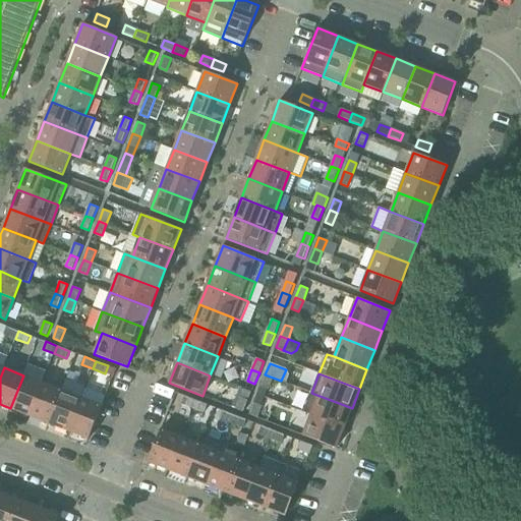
[(273,378),(265,374),(261,386),(268,389),(273,378)]
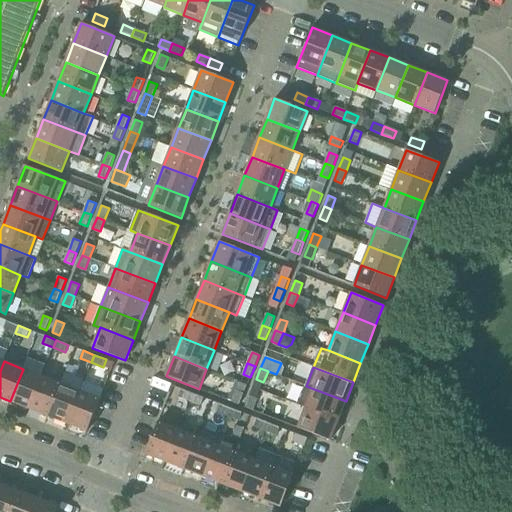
[(10,401),(29,409),(42,376),(23,369),(10,401)]
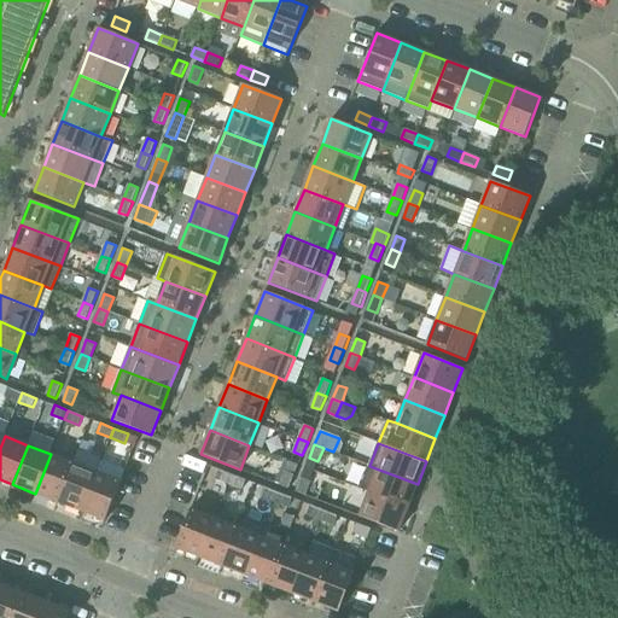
[(77,453),(74,462),(58,502),(81,511),(97,472),(100,461),(77,453)]
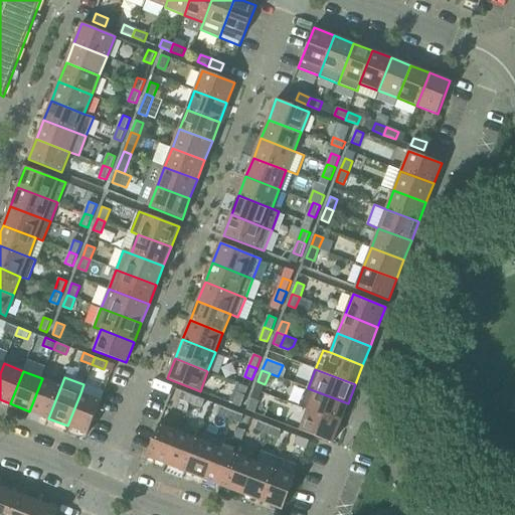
[(29,411),(48,418),(61,385),(42,378),(29,411)]
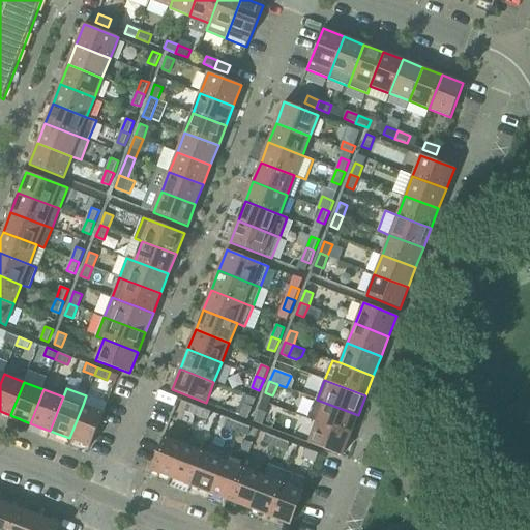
[(245,394),(237,415),(240,416),(248,419),(253,407),(257,399),(245,394)]
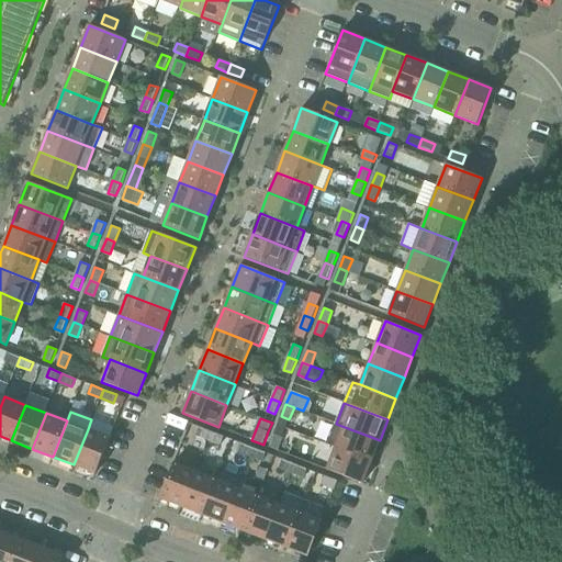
[(327,445),(336,447),(371,461),(380,440),(336,424),(327,445)]
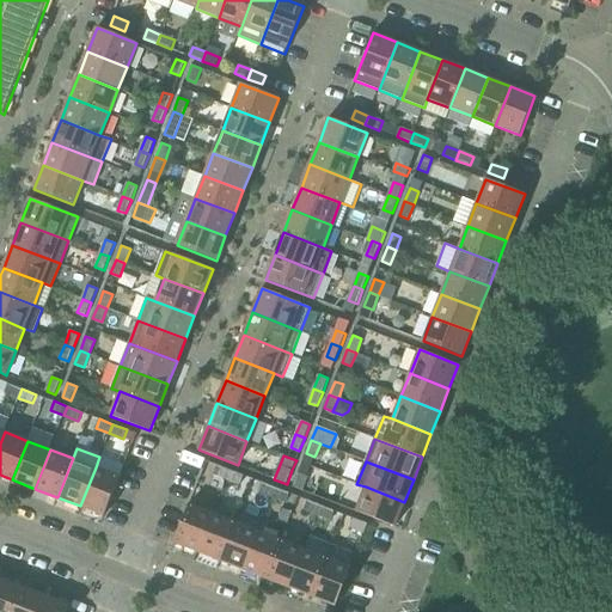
[(213,473),(227,479),(231,470),(216,465),(213,473)]
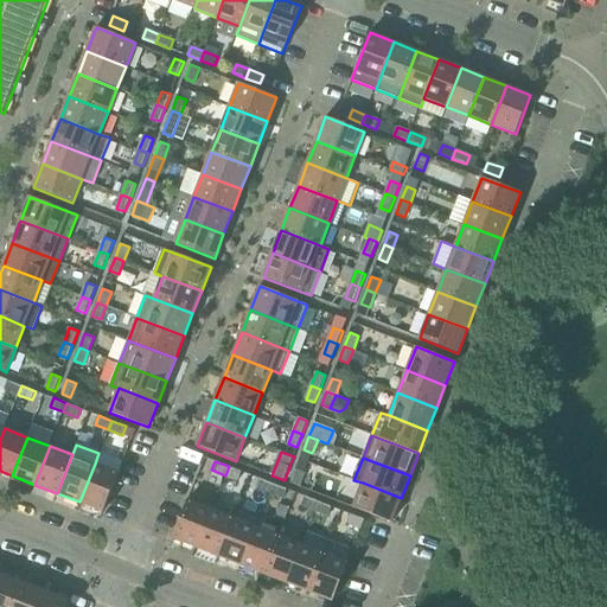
[(95,464),(80,502),(103,511),(119,473),(95,464)]
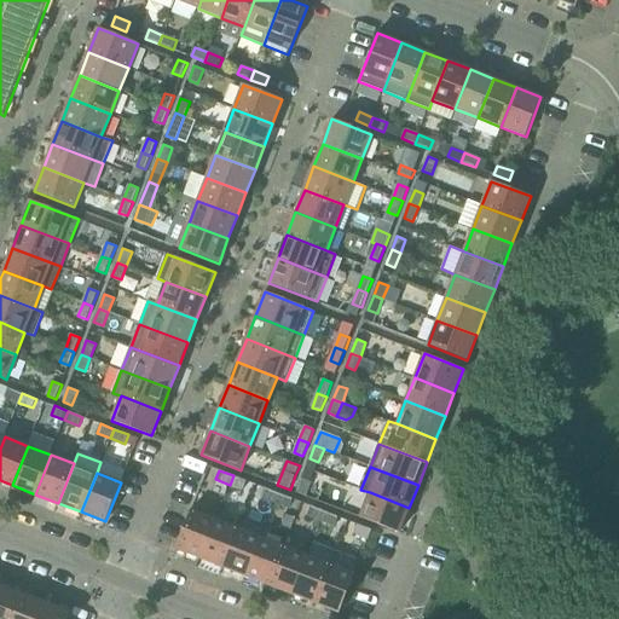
[(233,475),(230,485),(243,490),(247,481),(233,475)]
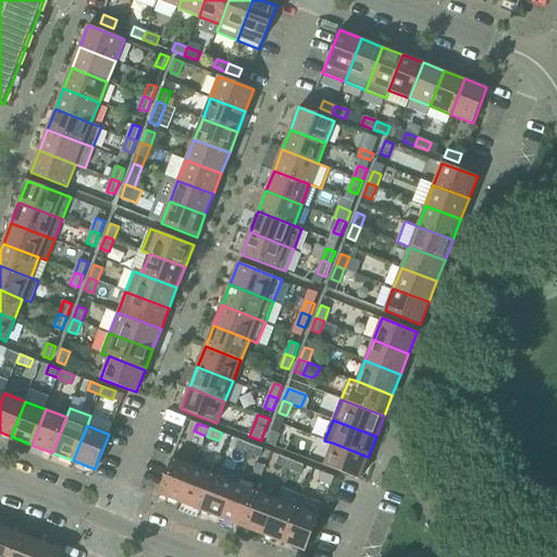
[(267,443),(275,446),(280,433),(272,430),(267,443)]
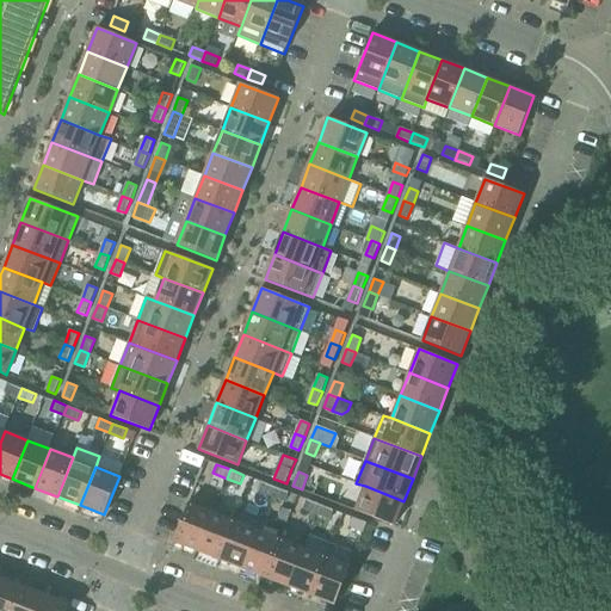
[(258,491),(272,495),(276,487),(261,481),(258,491)]
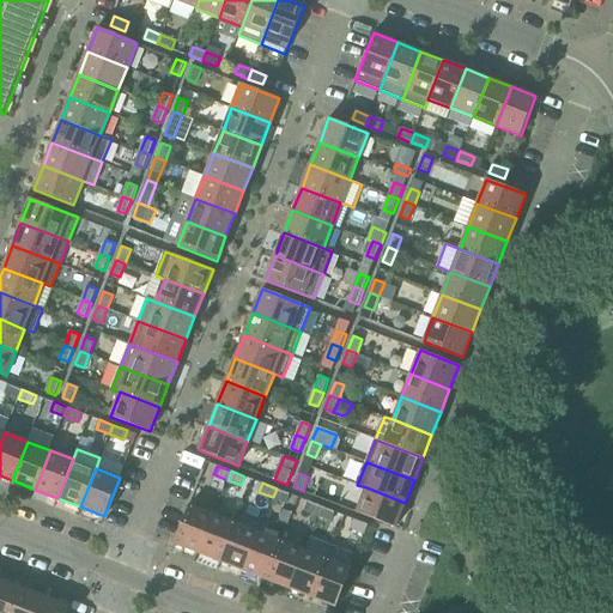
[(405,503),(366,487),(357,513),(395,527),(405,503)]
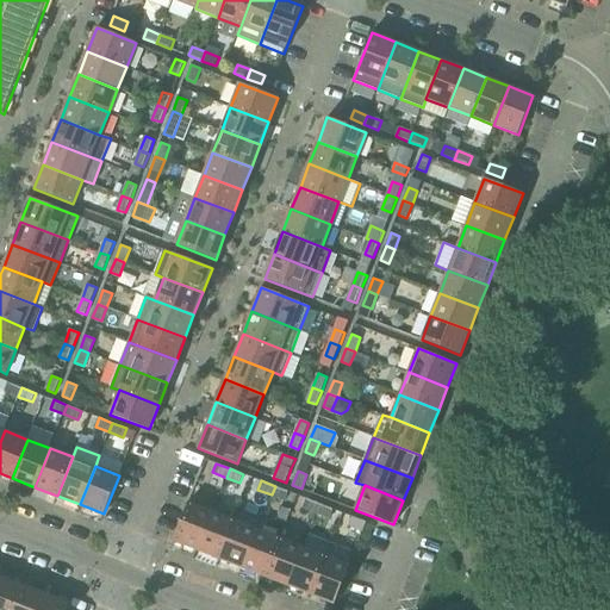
[(275,486),(272,495),(285,500),(288,491),(275,486)]
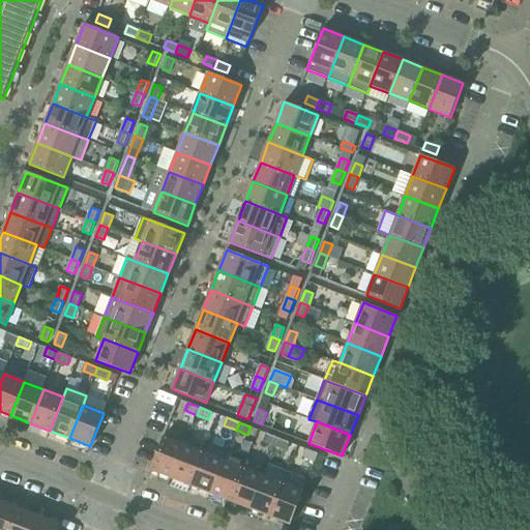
[(263,441),(275,445),(278,438),(266,433),(263,441)]
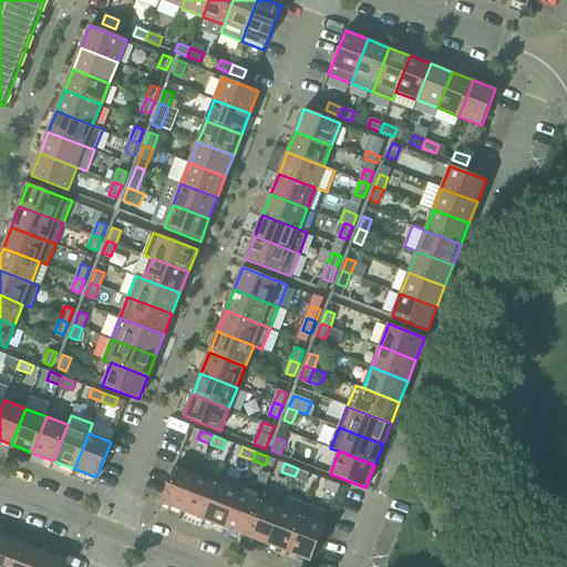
[(162,503),(184,512),(197,475),(175,466),(162,503)]
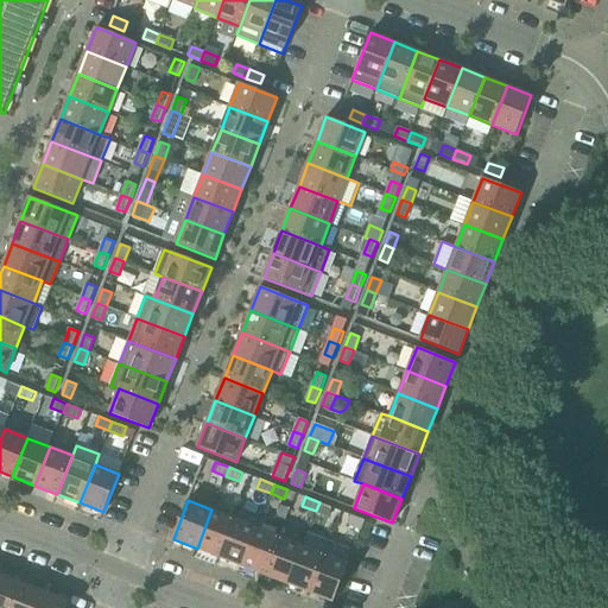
[(320,502),(316,511),(329,517),(333,507),(320,502)]
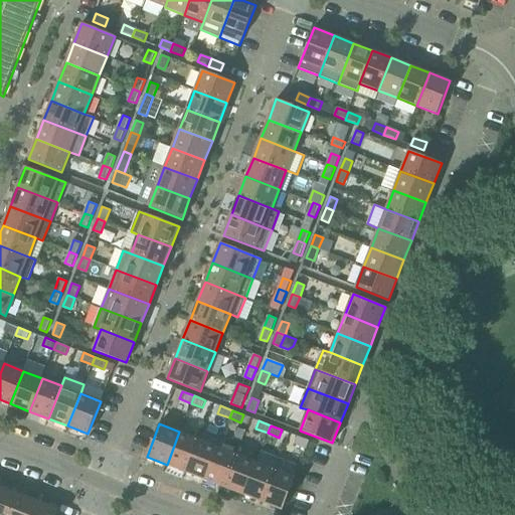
[(237,428),(234,439),(241,442),(245,432),(237,428)]
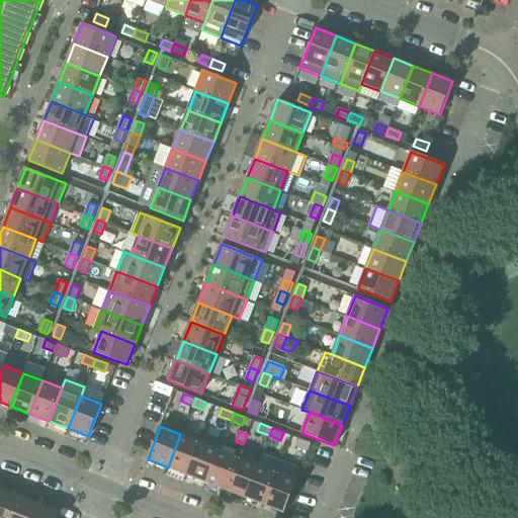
[(168,467),(187,475),(199,442),(180,434),(168,467)]
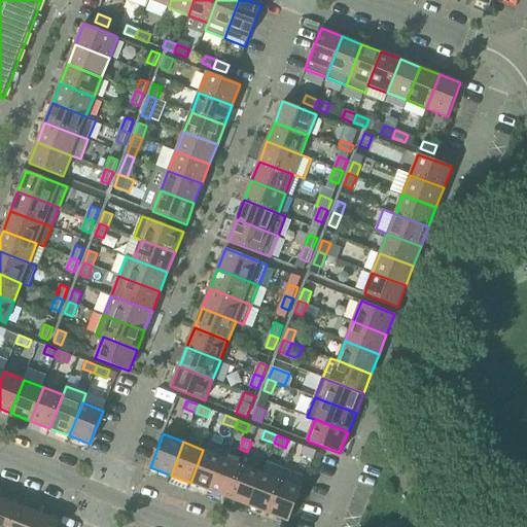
[(302,454),(314,458),(317,451),(305,446),(302,454)]
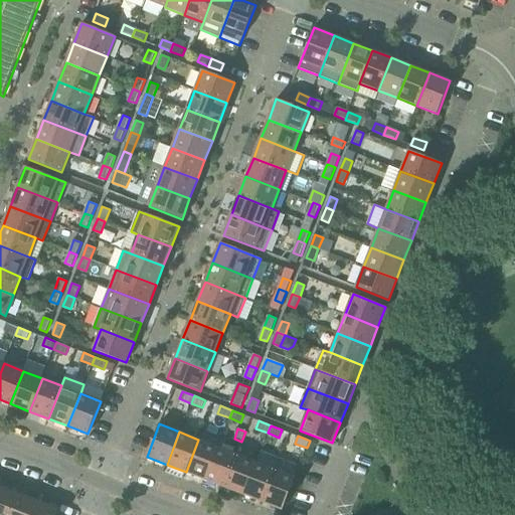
[(186,472),(205,480),(217,447),(198,440),(186,472)]
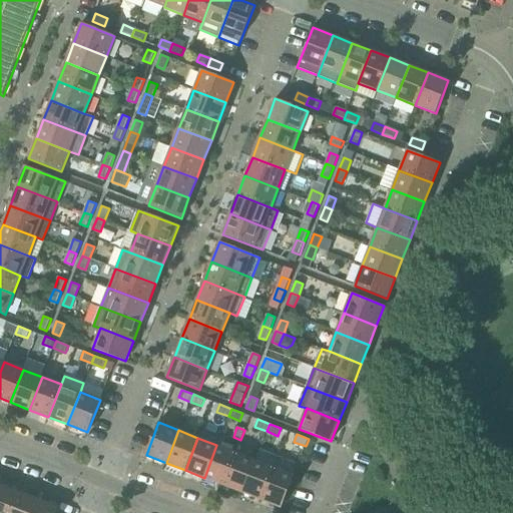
[(204,478),(223,485),(236,453),(216,445),(204,478)]
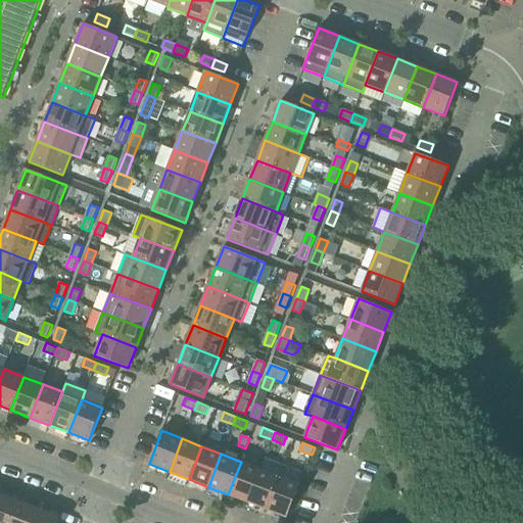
[(260,469),(247,502),(267,510),(284,465),(266,458),(262,469),(260,469)]
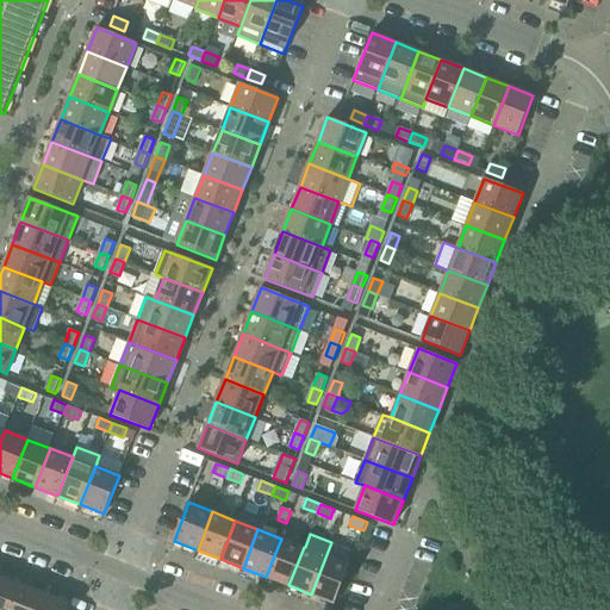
[(266,577),(288,585),(304,547),(281,539),(266,577)]
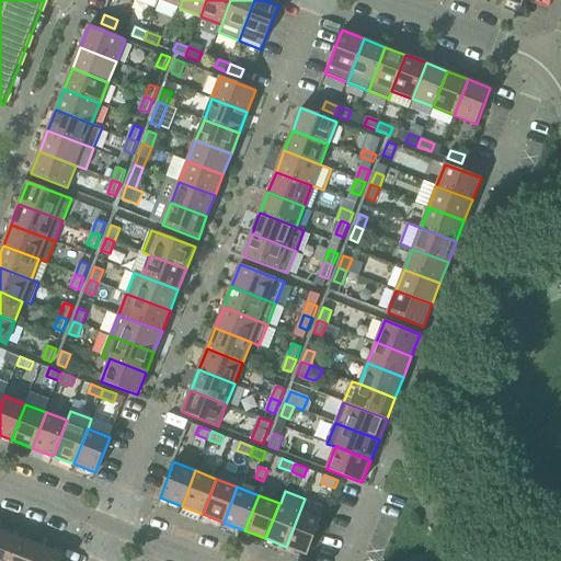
[(305,499),(286,547),(308,556),(322,519),(320,519),(325,507),(305,499)]
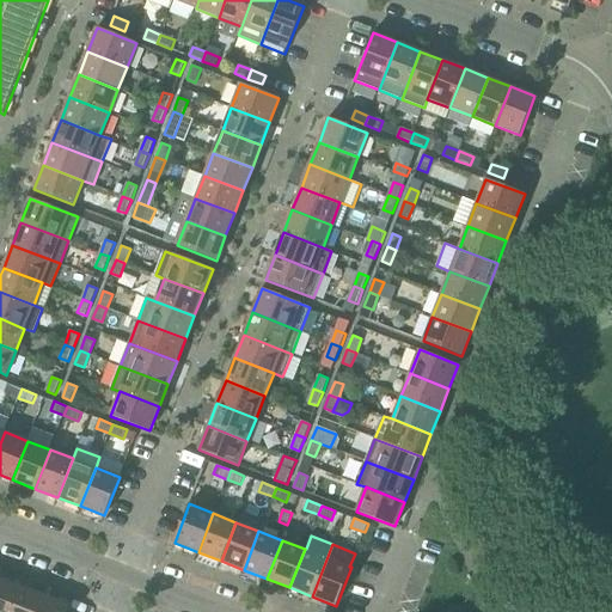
[(0,577),(0,611),(12,611),(23,586),(0,577)]
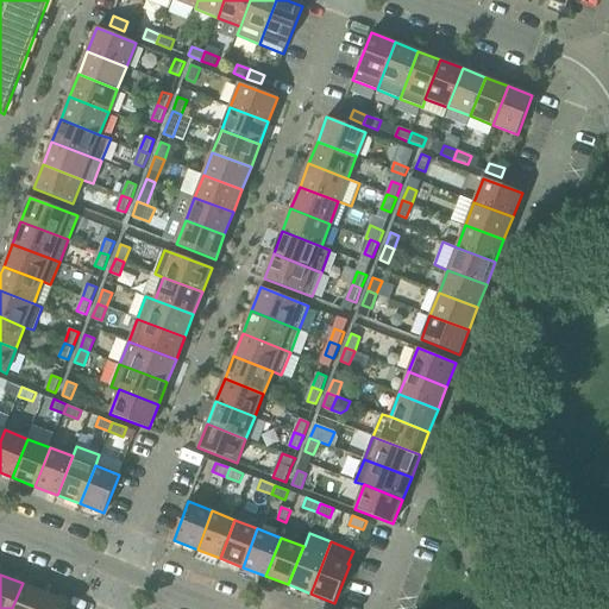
[(12,608),(38,608),(45,592),(23,583),(12,608)]
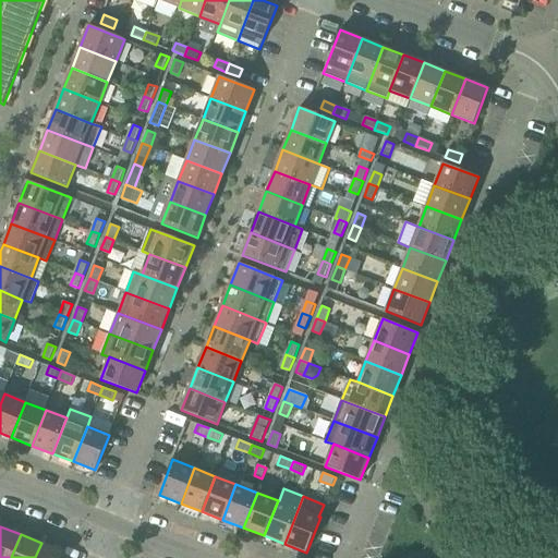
[(41,543),(35,557),(60,557),(63,552),(41,543)]
